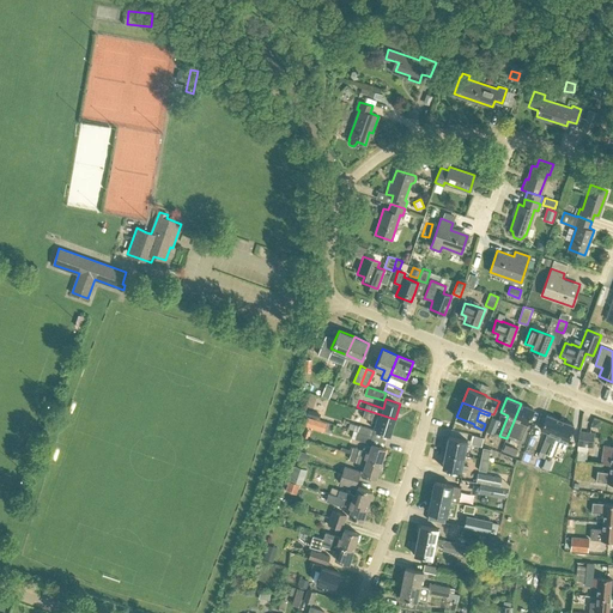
[(521,404),(507,438),(503,447),(509,449),(521,420),(528,424),(534,410),(521,404)]
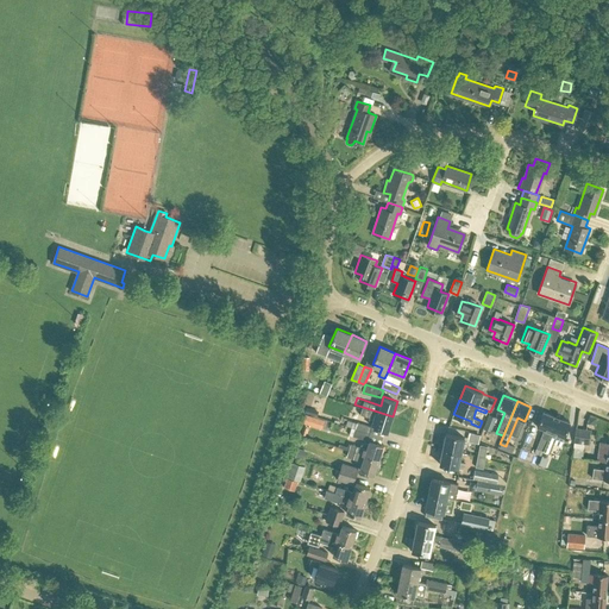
[(388,431),(393,416),(363,407),(360,413),(376,418),(374,426),(388,431)]
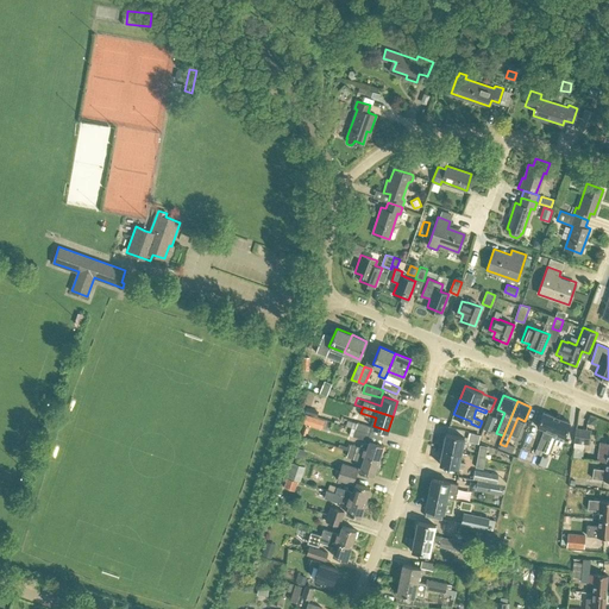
[(551,432),(557,418),(544,412),(538,426),(545,429),(537,449),(542,451),(547,439),(551,432)]
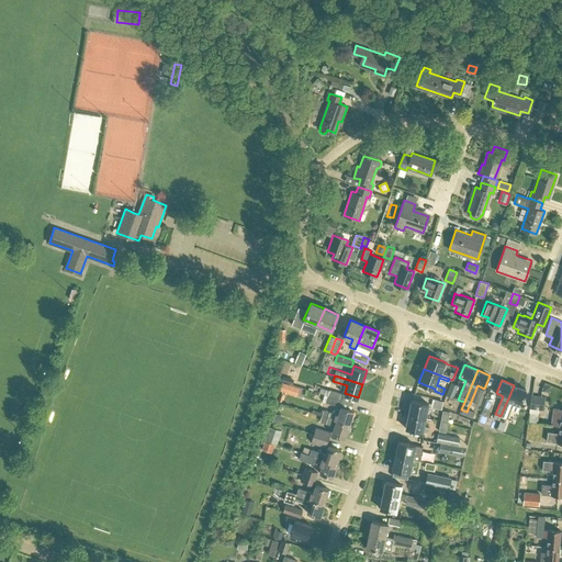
[(453,397),(458,385),(451,382),(447,395),(453,397)]
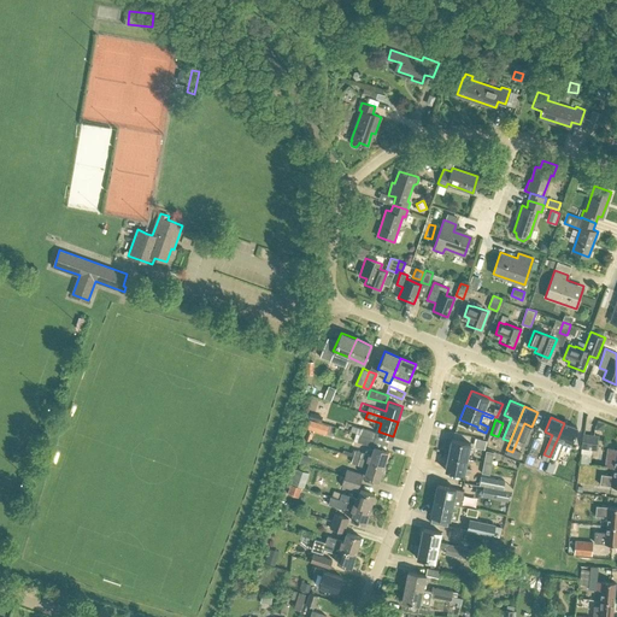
[(327,433),(329,425),(312,421),(310,428),(327,433)]
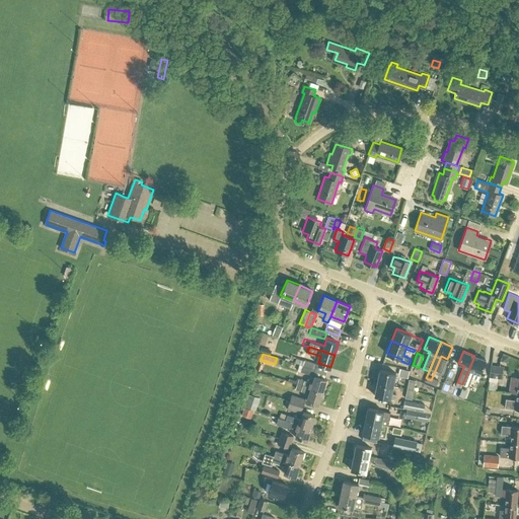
[(474,356),(469,368),(480,372),(486,360),(474,356)]
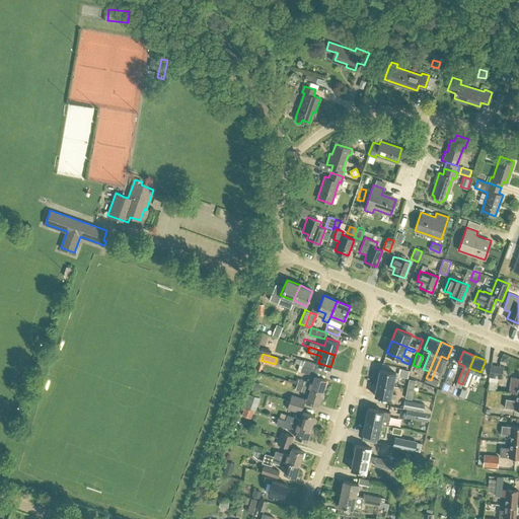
[(303,366),(314,369),(316,363),(305,360),(303,366)]
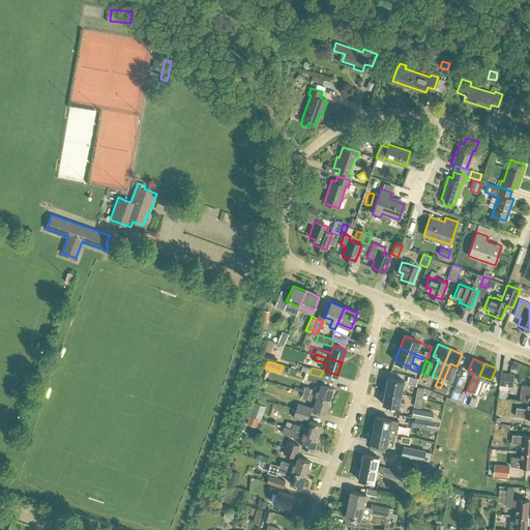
[(512,386),(513,374),(501,372),(500,385),(512,386)]
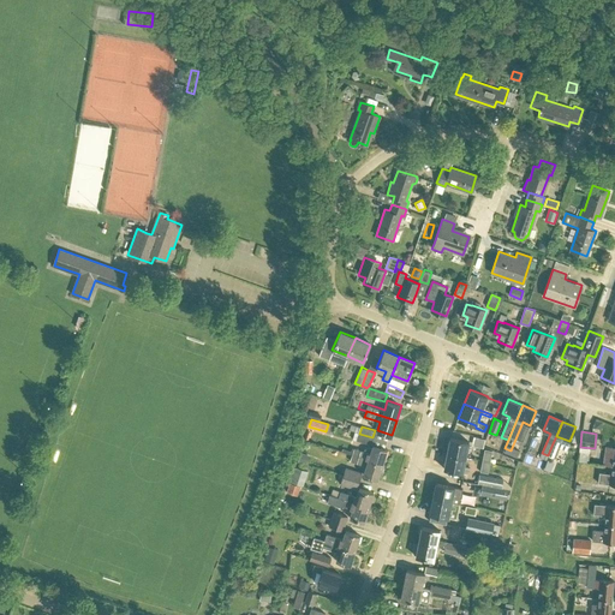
[(371,445),(372,437),(359,434),(357,440),(371,445)]
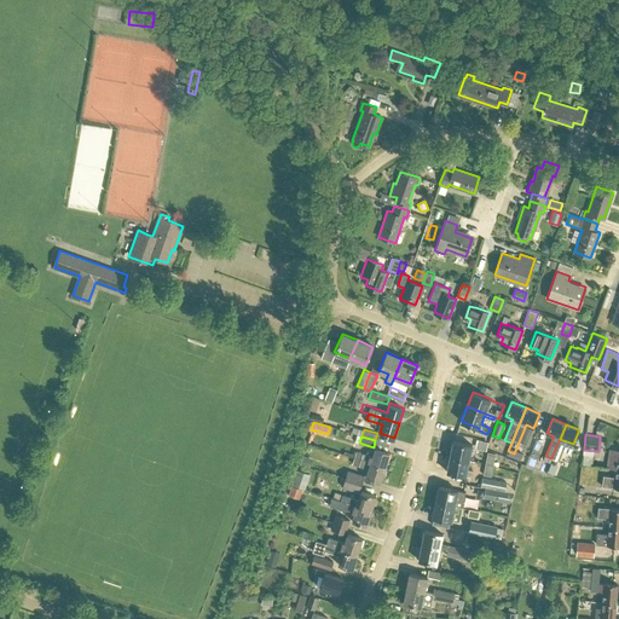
[(450,456),(469,460),(472,444),(453,440),(450,456)]
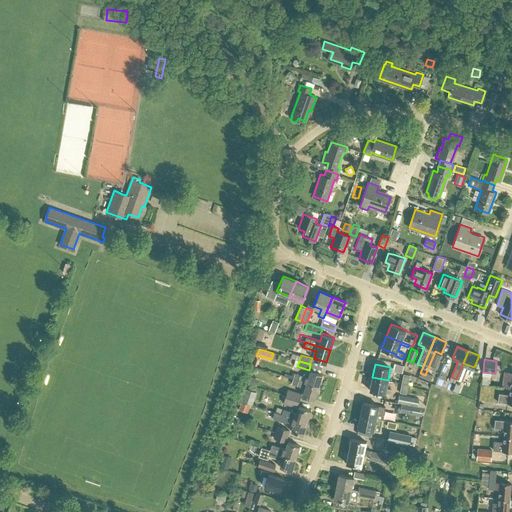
[(293,378),(318,386),(322,373),(311,369),(308,377),(295,372),(293,378)]
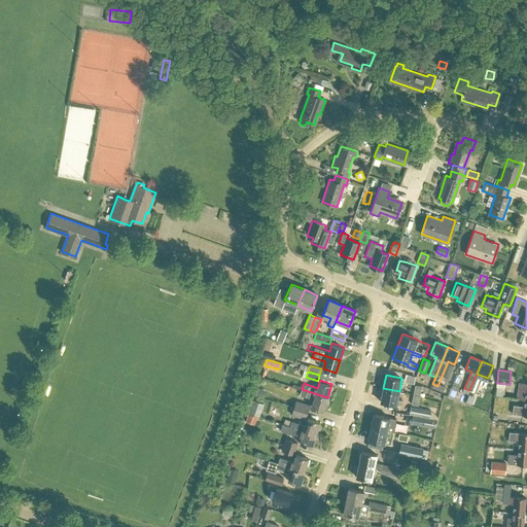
[(525,398),(526,398),(526,383),(520,382),(518,398),(525,398)]
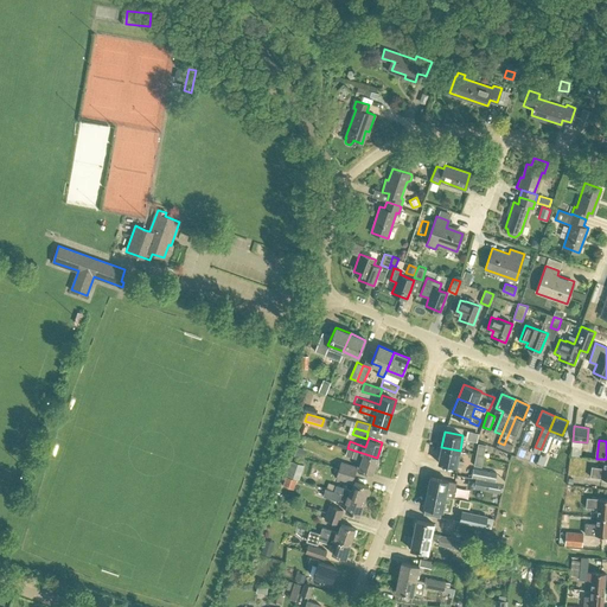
[(477,454),(484,455),(486,445),(478,443),(477,454)]
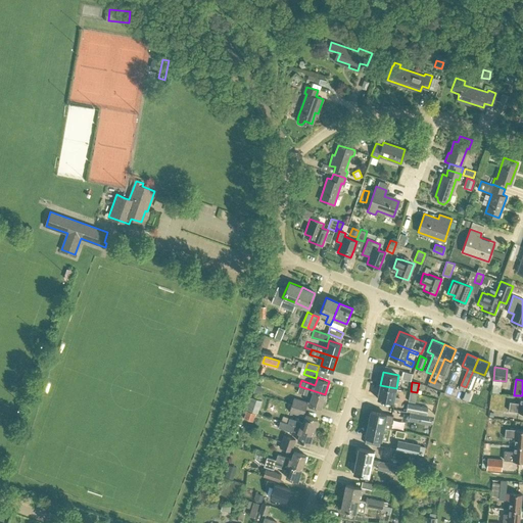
[(256,384),(254,392),(262,394),(264,387),(256,384)]
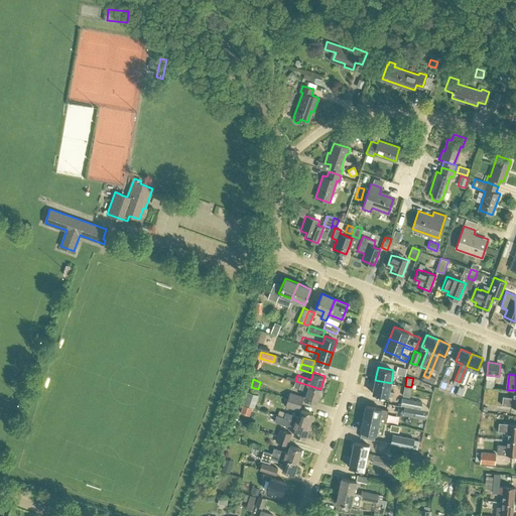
[(389,391),(391,383),(375,380),(373,392),(394,397),(395,392),(389,391)]
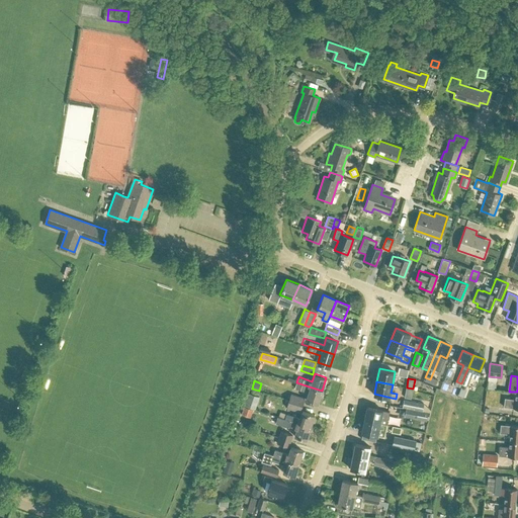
[(319,403),(322,391),(296,382),(295,387),(309,392),(307,399),(319,403)]
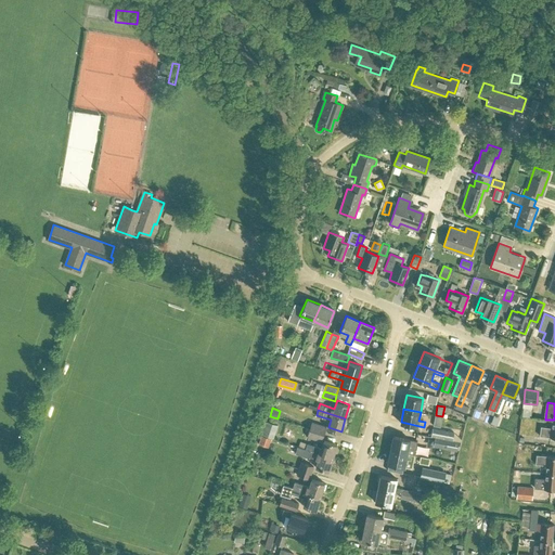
[(493,422),(495,414),(489,412),(486,418),(493,422)]
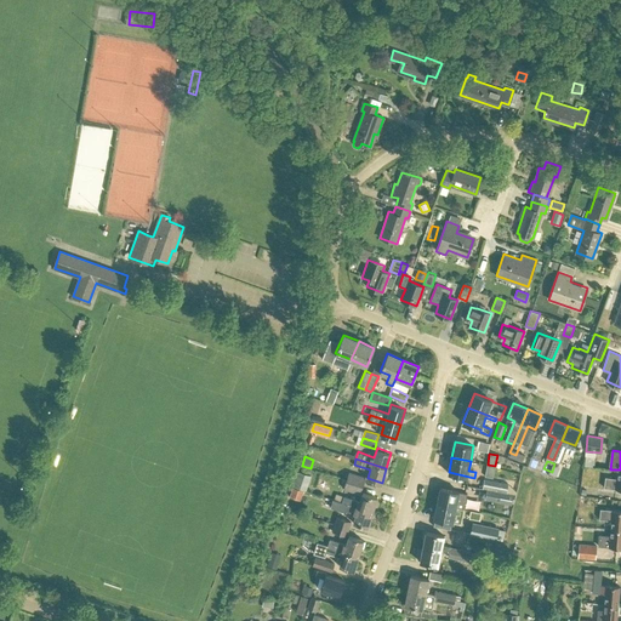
[(493,477),(495,466),(488,465),(485,476),(493,477)]
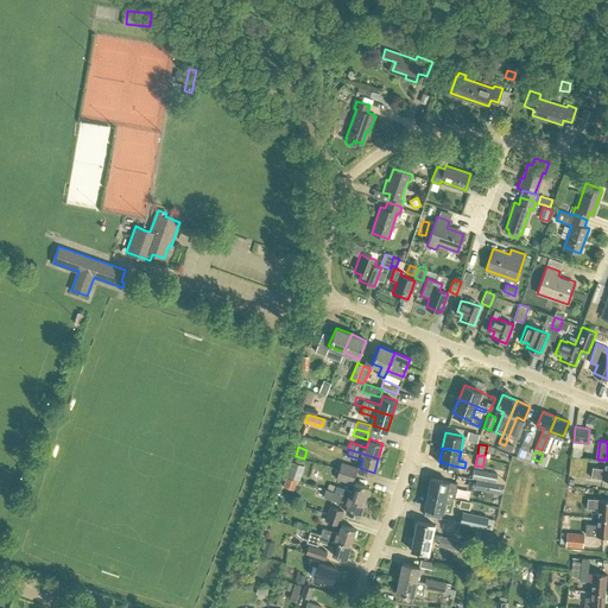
[(607,460),(606,460),(605,468),(593,467),(591,476),(607,477),(607,460)]
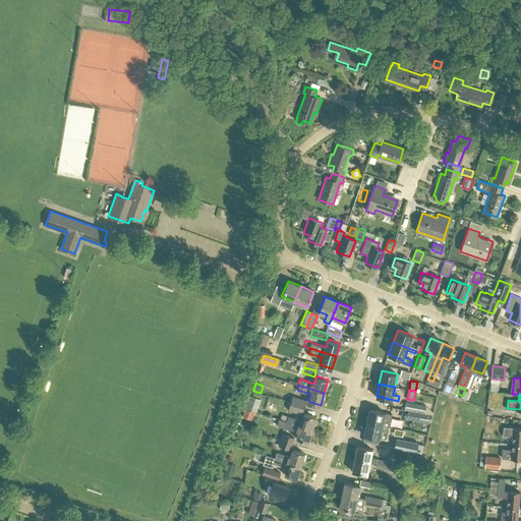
[(256,411),(261,399),(248,395),(243,407),(256,411)]
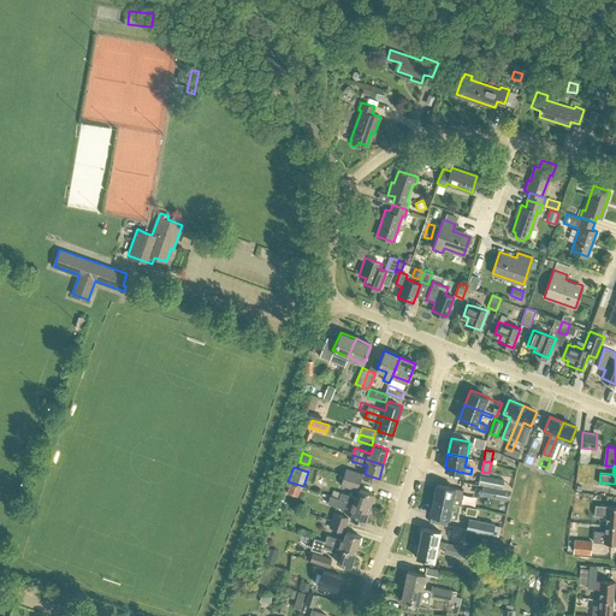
[(344,475),(360,480),(362,474),(347,468),(344,475)]
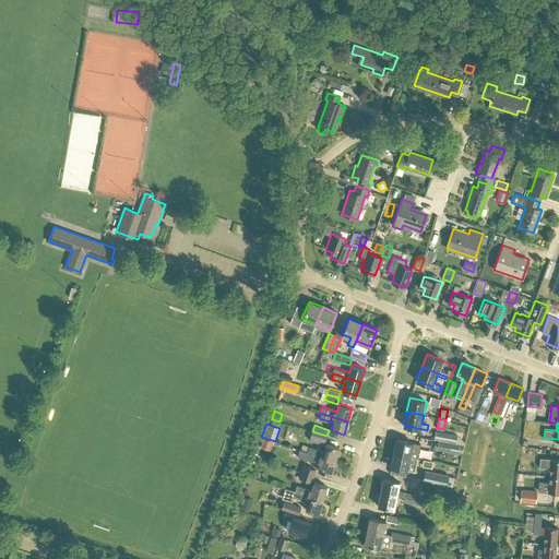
[(324,444),(326,436),(312,431),(309,440),(324,444)]
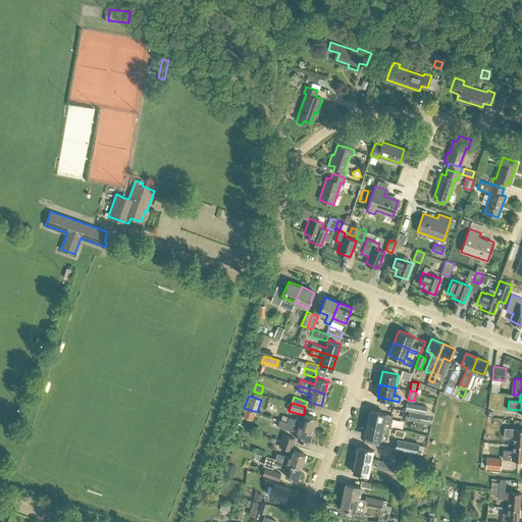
[(426,413),(427,406),(407,403),(406,410),(426,413)]
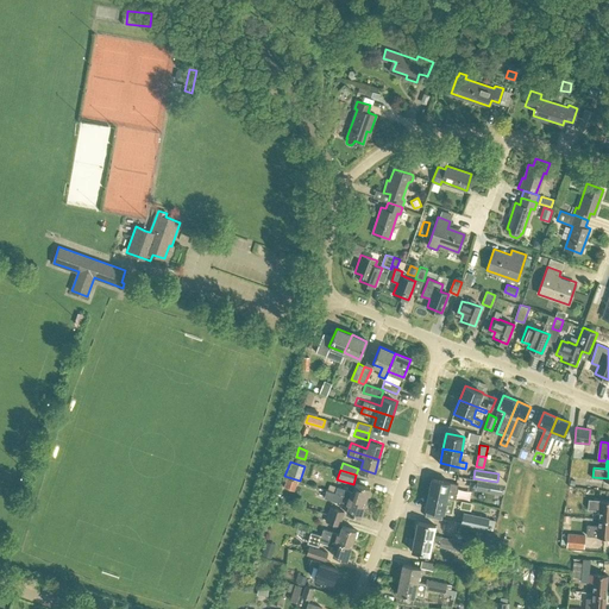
[(472,484),(473,477),(462,475),(460,482),(472,484)]
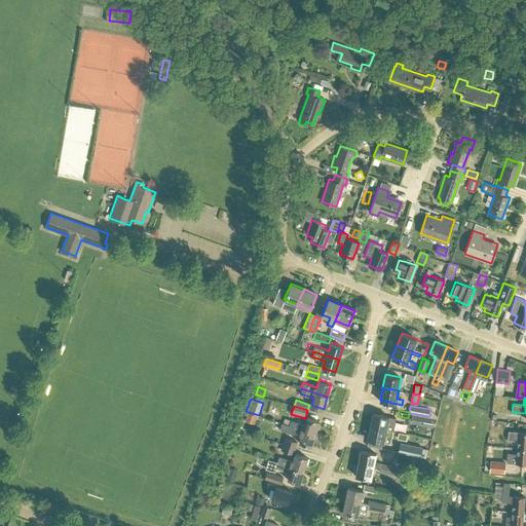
[(370,425),(386,428),(389,415),(373,412),(370,425)]
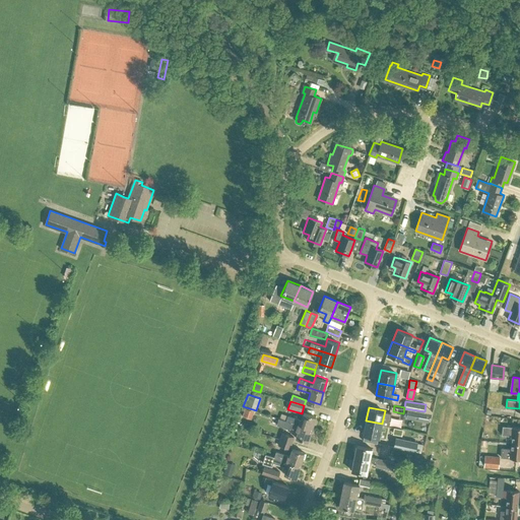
[(246,408),(243,415),(252,418),(254,411),(246,408)]
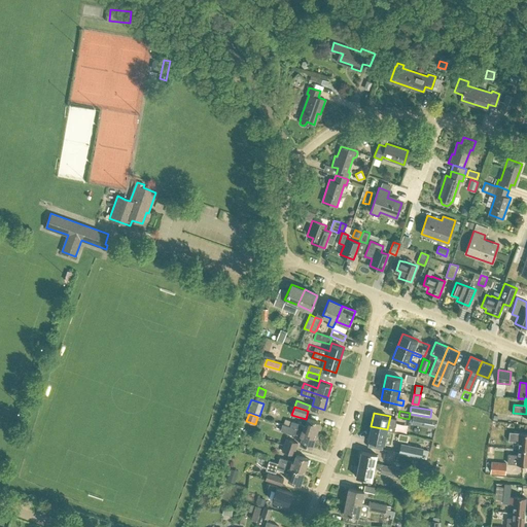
[(414,415),(412,423),(434,427),(435,419),(414,415)]
